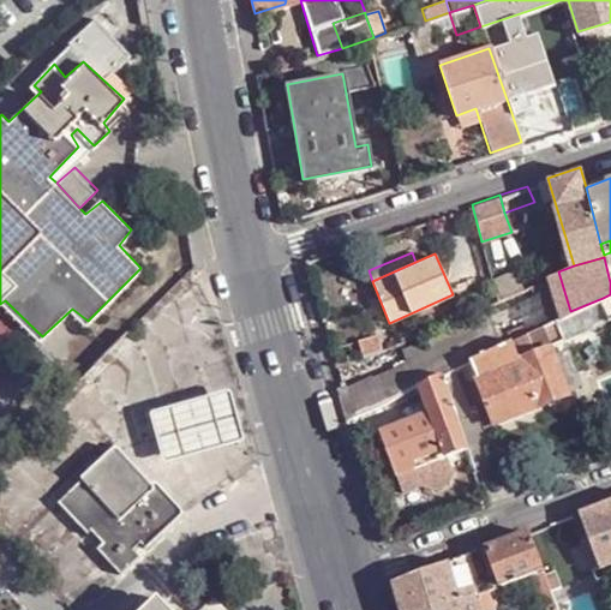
[(557,317),(565,336),(610,317),(603,298),(570,311),(557,317)]
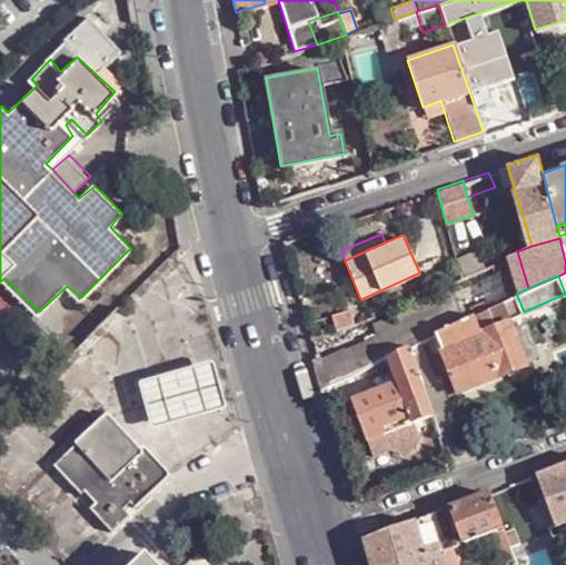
[(504,300),(510,317),(524,311),(516,294),(504,300)]
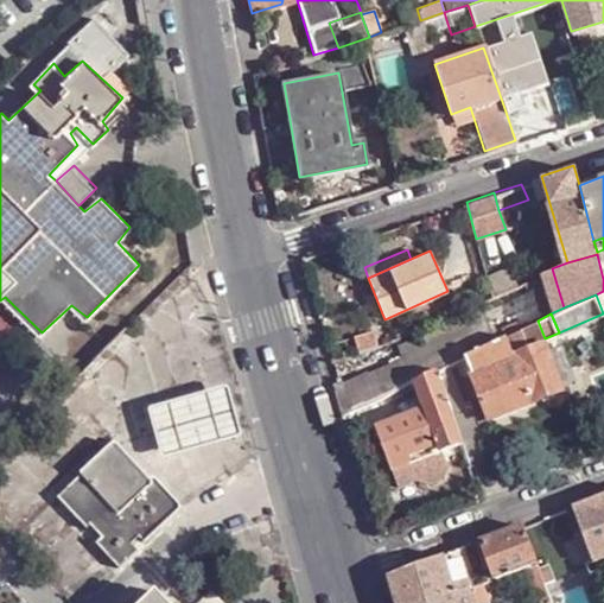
[(538,321),(494,341),(465,354),(489,417),(563,387),(545,338),(538,321)]
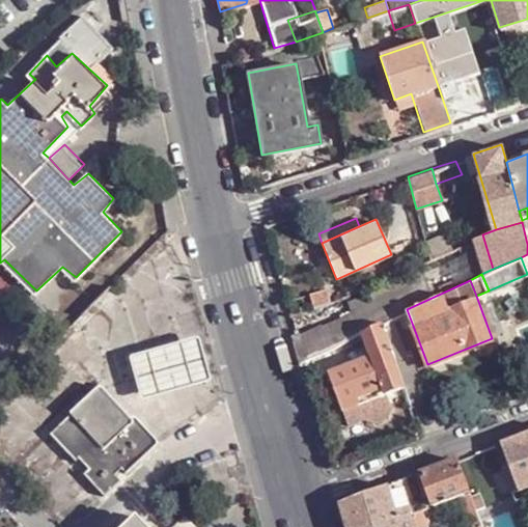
[(301,358),(304,357),(362,330),(381,322),(390,316),(407,309),(432,298),(424,281),(295,338),(301,358)]
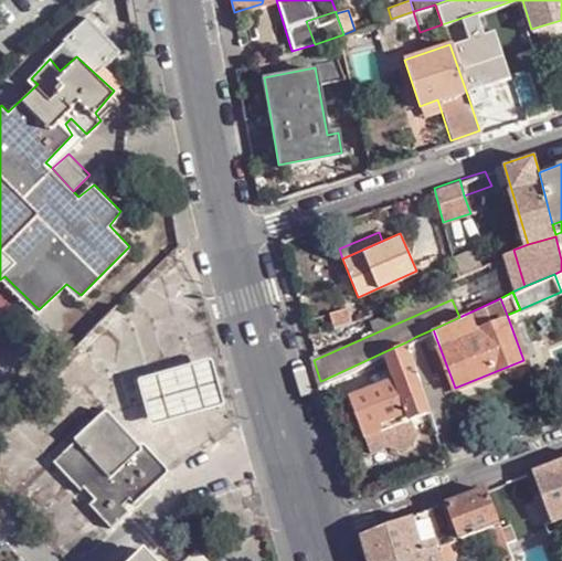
[(329,311),(335,325),(350,318),(345,305),(329,311)]
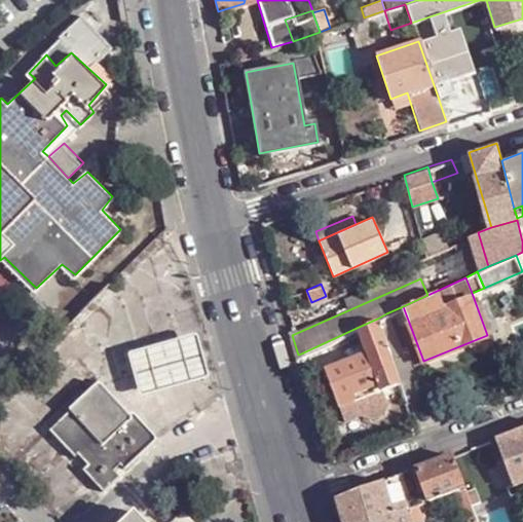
[(386,313),(377,319),(380,329),(389,325),(386,313)]
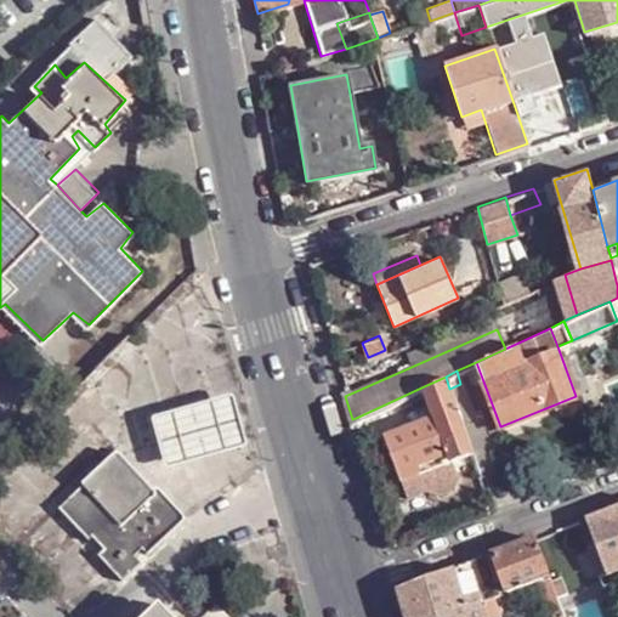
[(449,389),(446,377),(424,386),(435,413),(384,432),(406,492),(425,485),(438,490),(453,484),(459,475),(452,457),(471,449),(458,412),(449,389)]
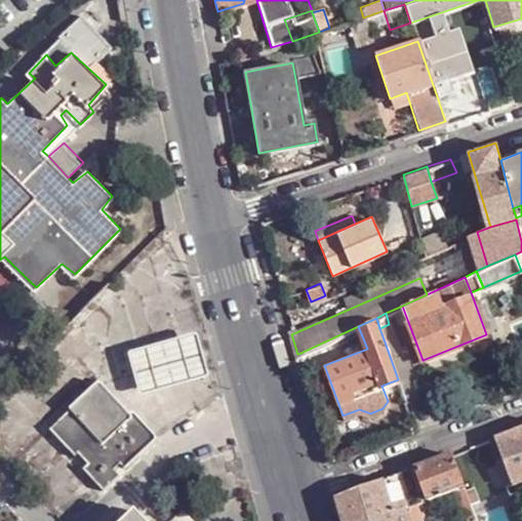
[(387,348),(398,344),(389,324),(379,328),(387,348)]
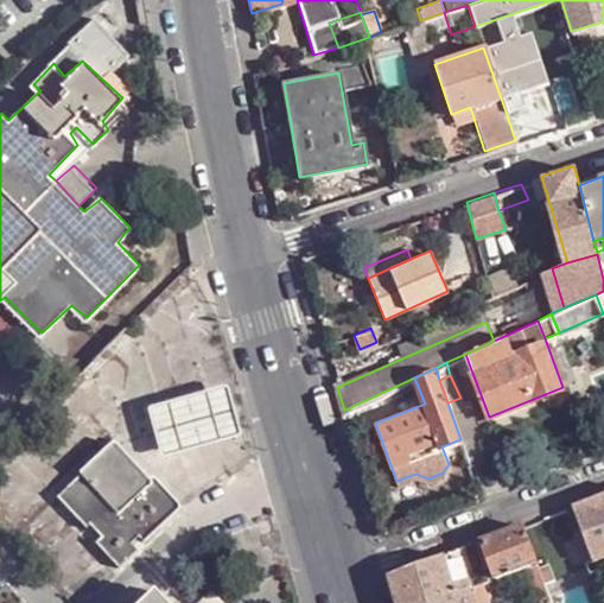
[(231,431),(218,386),(146,406),(159,452),(231,431)]
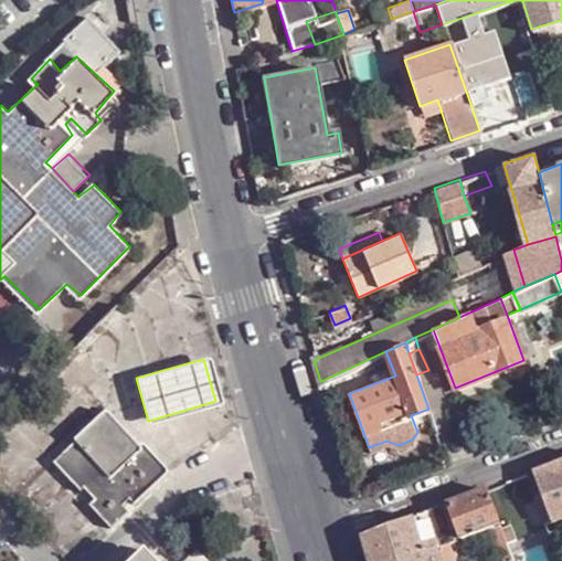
[(428,409),(435,429),(457,422),(436,368),(428,370),(416,374),(428,409)]
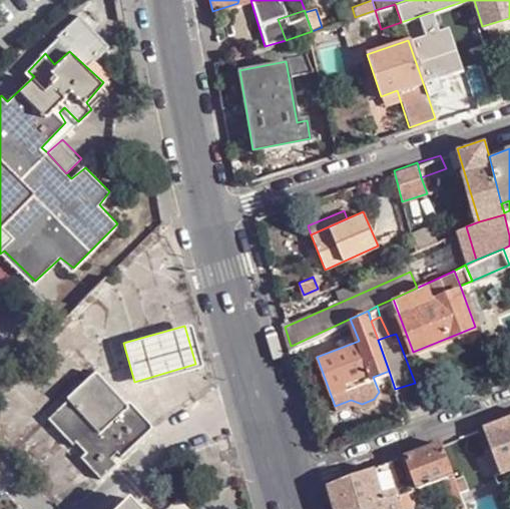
[(51,418),(74,441),(76,439),(87,450),(82,455),(102,474),(116,461),(111,455),(116,451),(121,455),(155,423),(132,400),(129,403),(100,372),(51,418)]
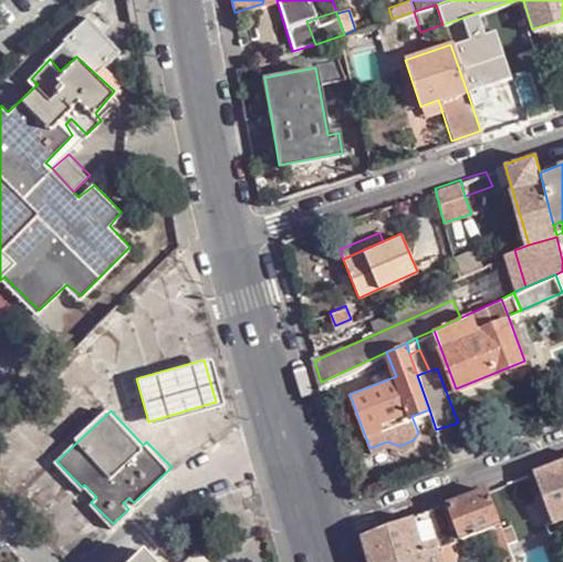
[(552,520),(562,514),(562,458),(533,469),(552,520)]
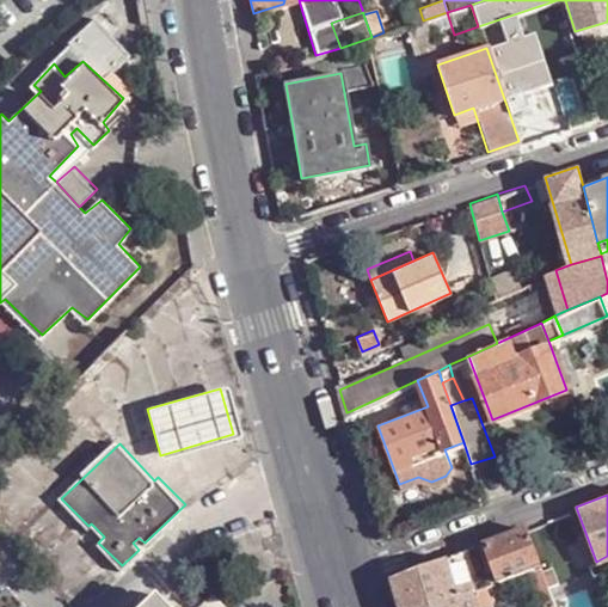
[(523,568),(533,565),(530,557),(536,556),(526,525),(485,540),(498,577),(523,568)]
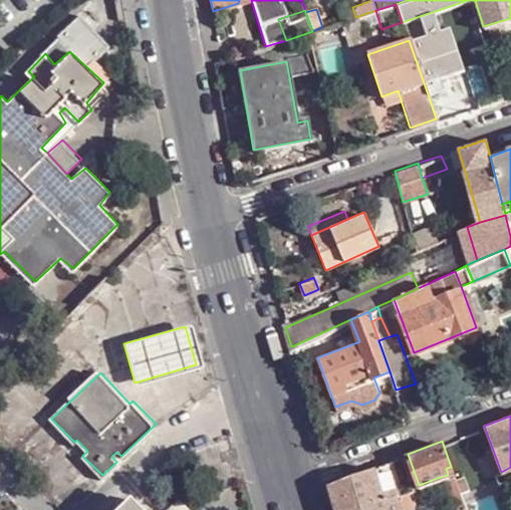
[(334,507),(335,509),(351,509),(398,493),(388,462),(327,484),(334,507)]
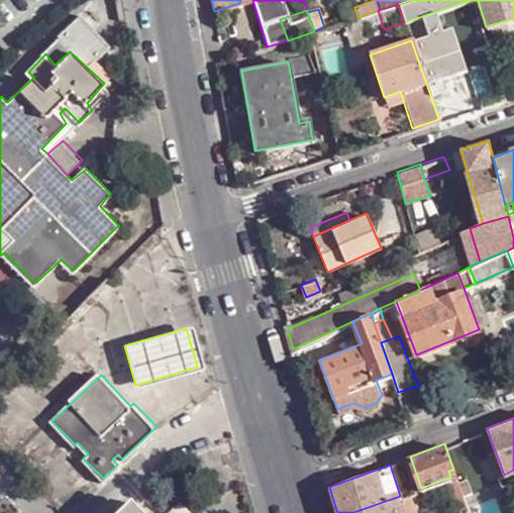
[(513,470),(504,475),(499,477),(502,484),(513,479),(513,470)]
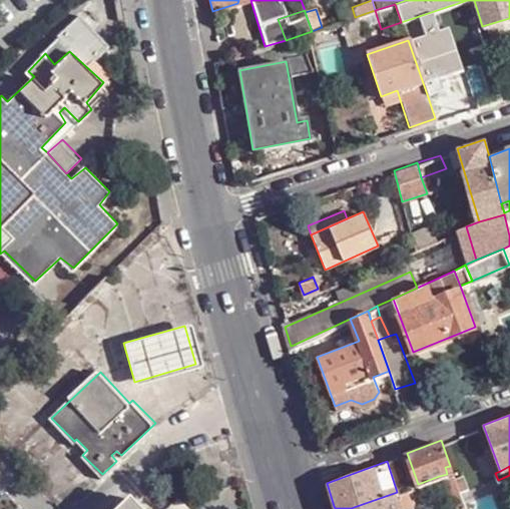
[(451,508),(466,508),(452,472),(447,474),(439,476),(451,508)]
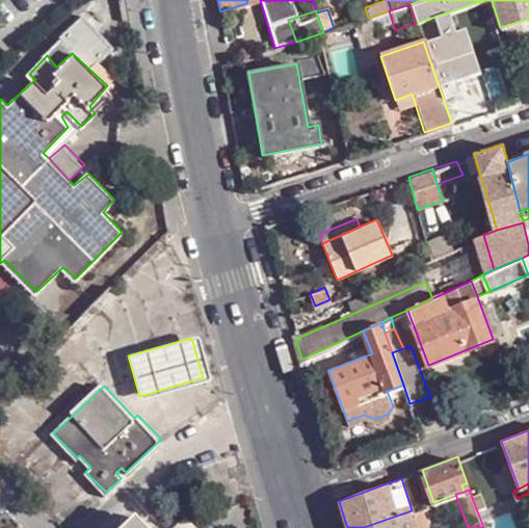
[(421,527),(428,526),(425,518),(437,513),(433,502),(428,504),(412,510),(364,527),(421,527)]
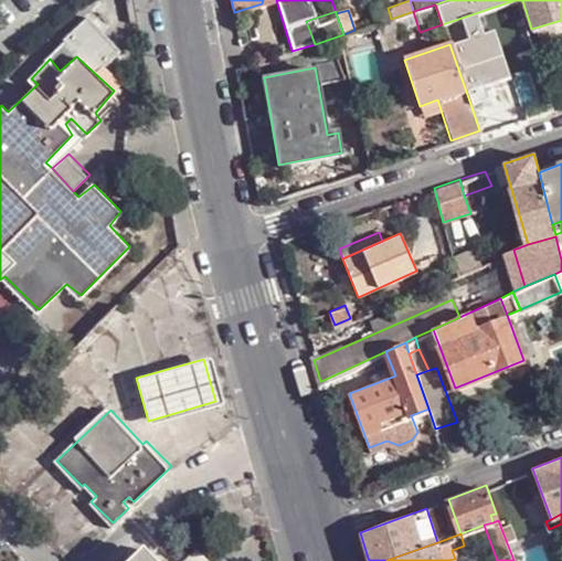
[(159,560),(144,544),(137,550),(147,560),(159,560)]
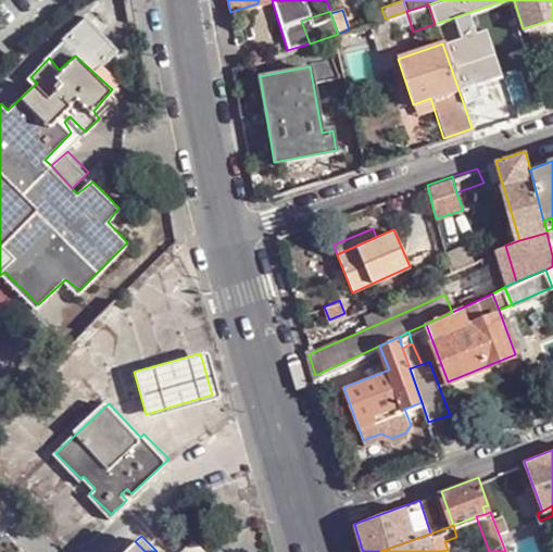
[(181,551),(209,551),(210,551),(197,537),(181,551)]
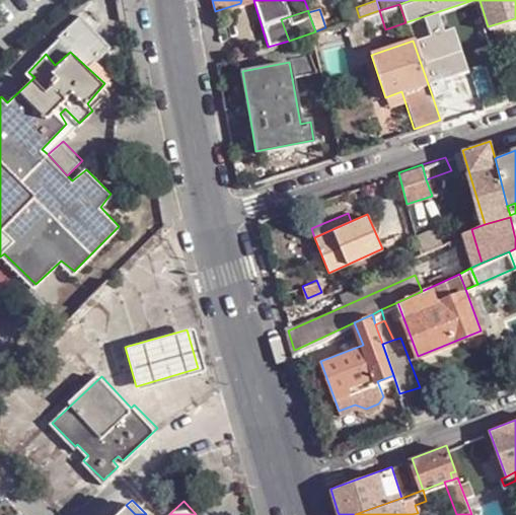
[(135,514),(126,505),(115,514),(135,514)]
